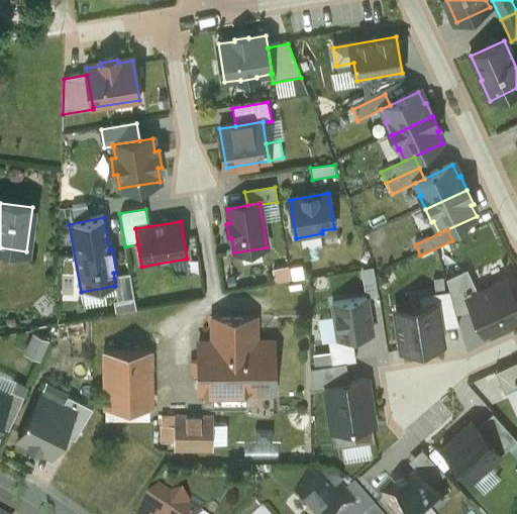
[(277,283),(292,279),(288,266),(274,270),(277,283)]
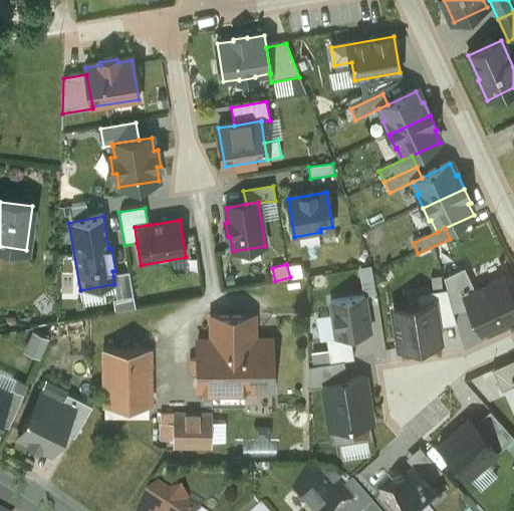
[(371,266),(358,269),(362,290),(368,297),(376,295),(371,266)]
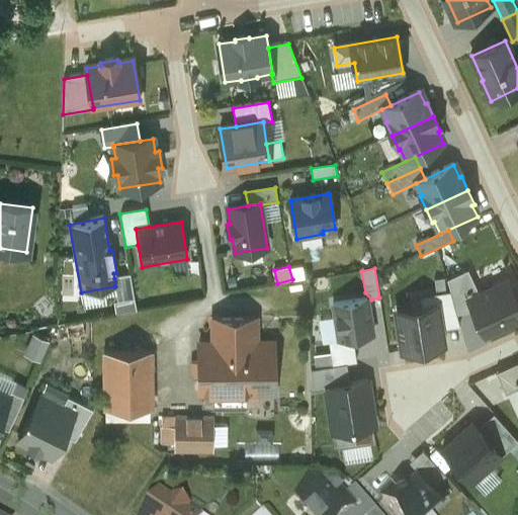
[(467,271),(447,280),(450,292),(456,316),(473,311),(468,299),(480,294),(467,271)]
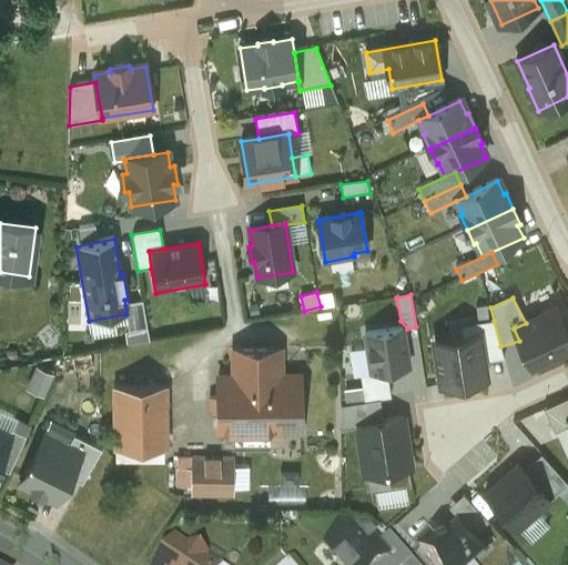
[(125,305),(127,314),(125,314),(129,333),(148,330),(143,302),(125,305)]
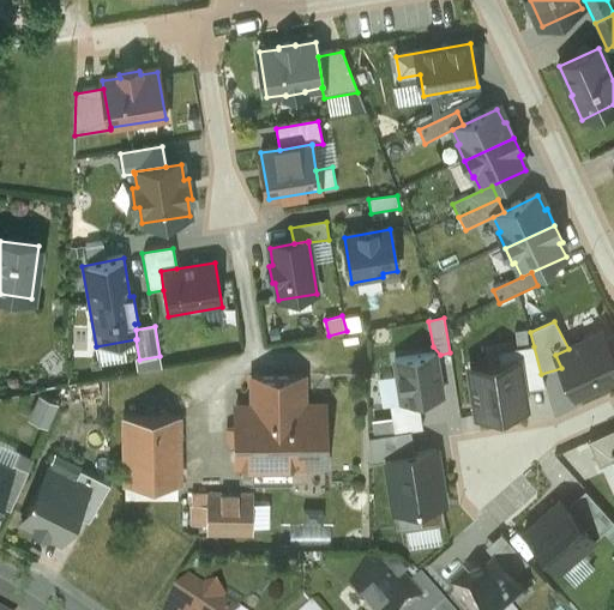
[(561,368),(576,398),(613,380),(613,362),(612,356),(613,355),(613,354),(602,330),(583,338),(584,342),(569,349),(555,355),(561,368)]
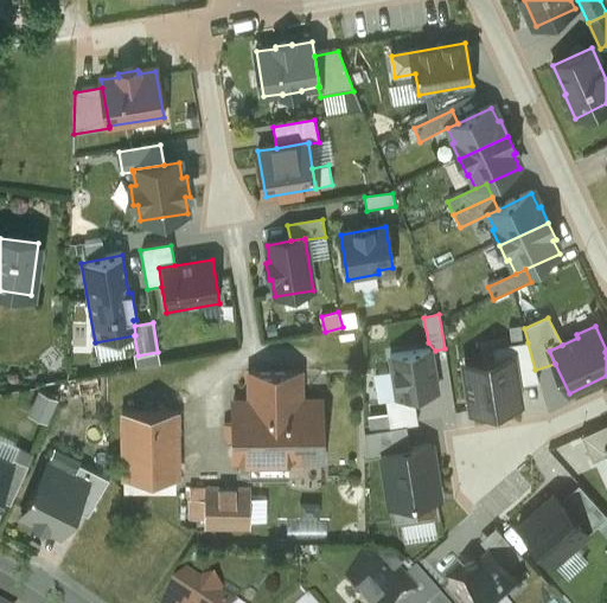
[(535,370),(528,342),(509,346),(510,357),(512,357),(517,387),(538,384),(535,370)]
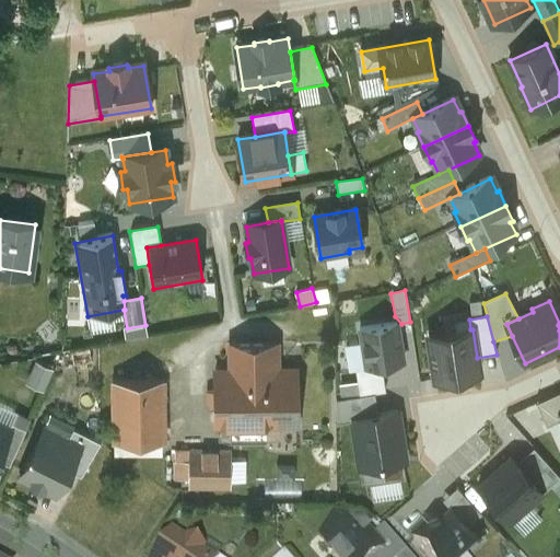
[(435,381),(479,374),(477,358),(473,329),(470,329),(469,320),(454,322),(456,332),(429,336),(435,381)]
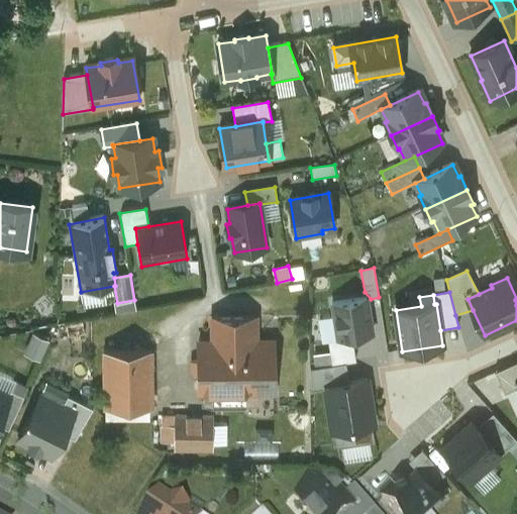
[(352,338),(372,335),(367,299),(332,305),(338,340),(352,338)]
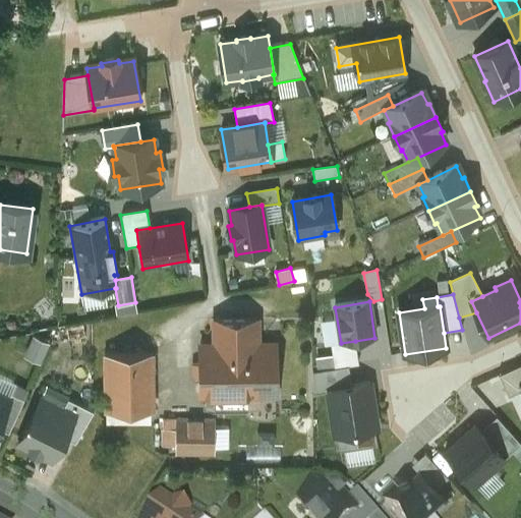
[(257,322),(214,322),(214,345),(199,345),(199,370),(200,397),(231,397),(231,411),(247,411),(247,396),(276,396),(275,369),(275,345),(257,345),(257,322)]
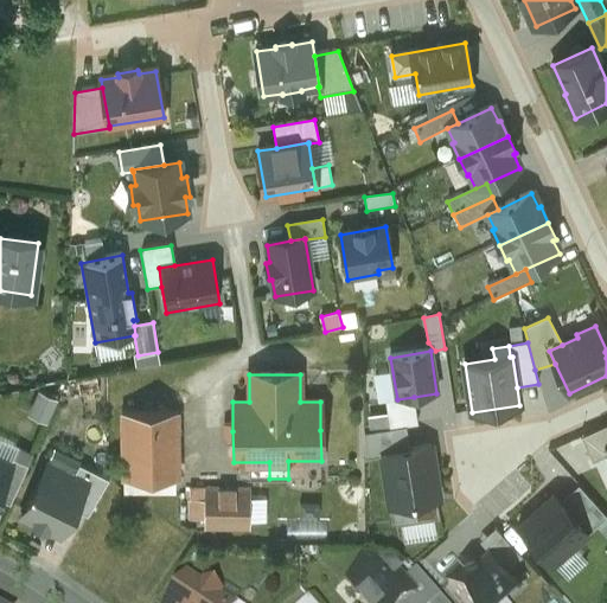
[(414,397),(397,399),(385,402),(390,430),(407,427),(419,425),(414,397)]
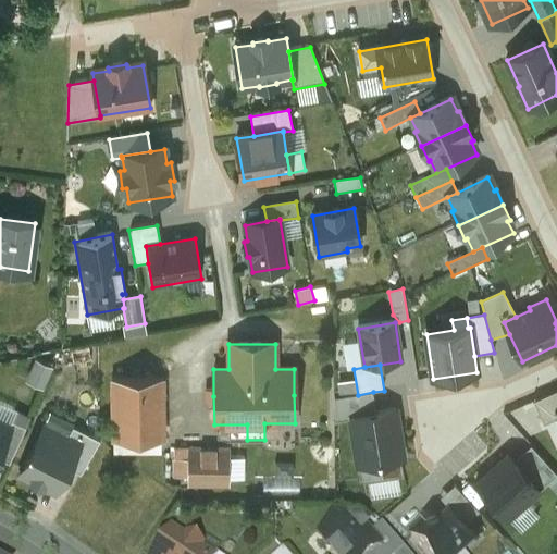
[(162,379),(112,379),(113,441),(163,440),(162,379)]
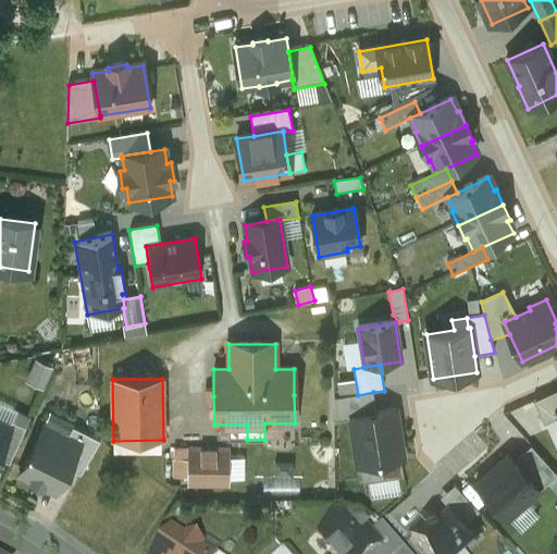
[(556,391),(533,403),(544,426),(556,419),(556,391)]
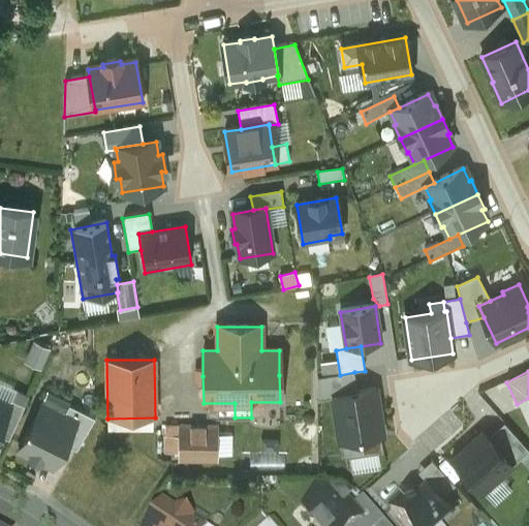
[(317,400),(333,398),(333,397),(358,393),(354,372),(340,375),(317,378),(317,400)]
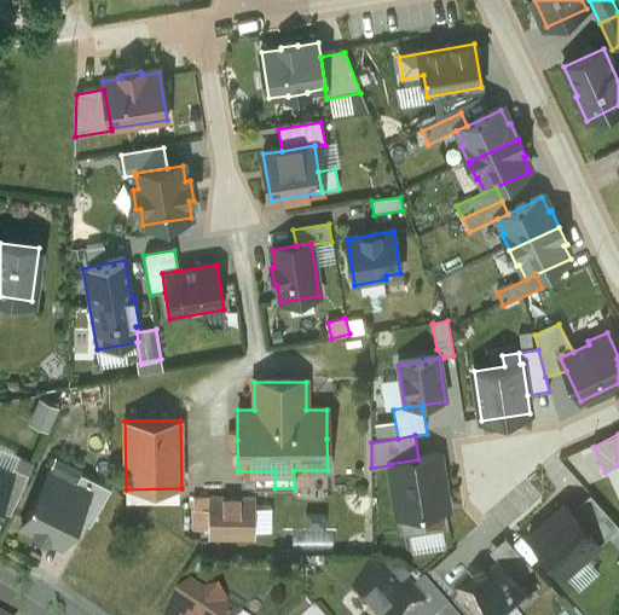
[(404,537),(447,531),(445,511),(449,510),(439,456),(418,459),(389,464),(389,465),(397,518),(400,517),(404,537)]
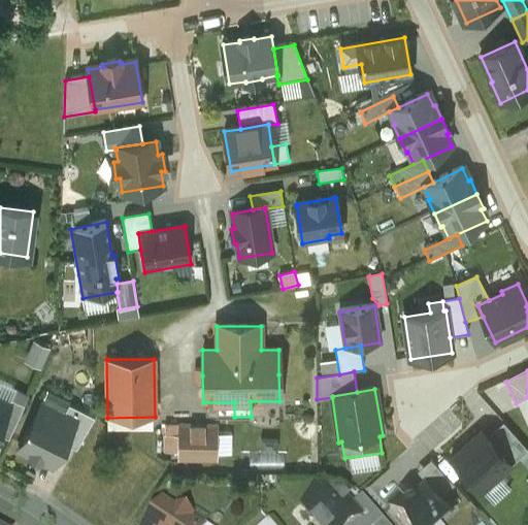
[(10,407),(0,429),(0,436),(9,441),(24,407),(11,401),(9,406),(10,407)]
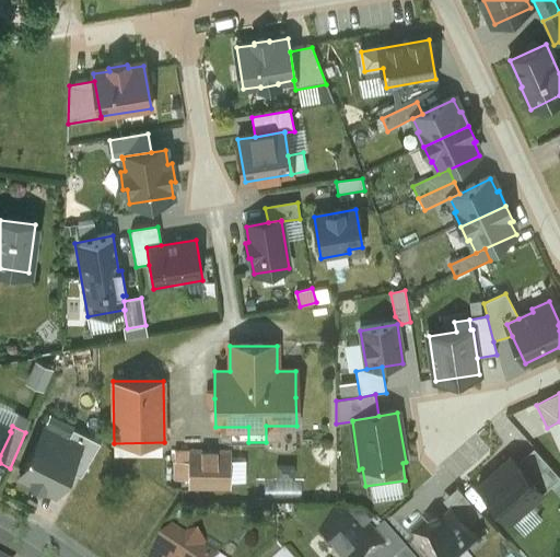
[(0,455),(11,432),(10,431),(0,427),(0,455)]
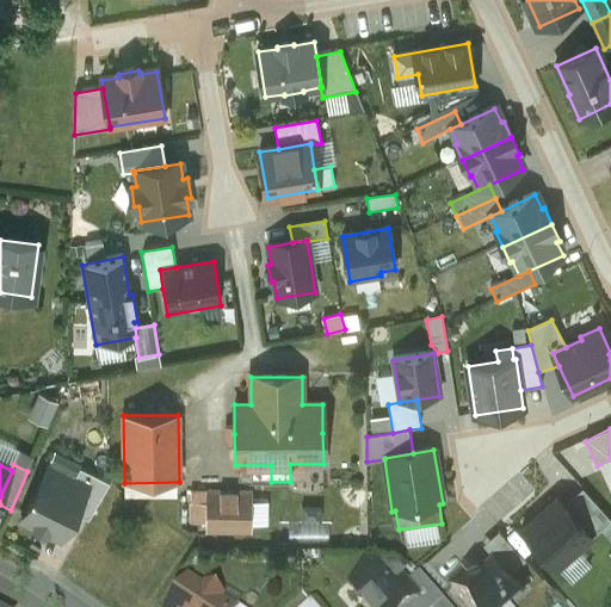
[(74,514),(87,489),(74,482),(48,469),(22,521),(61,540),(74,514)]
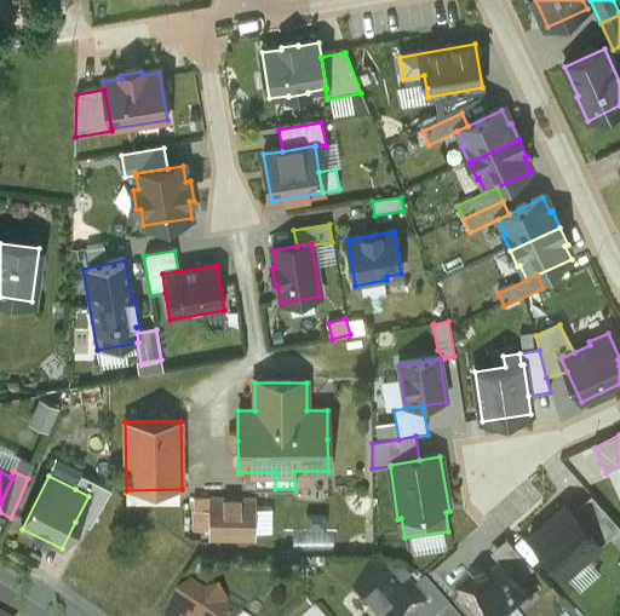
[(75,489),(89,496),(75,522),(90,529),(112,491),(80,477),(75,489)]
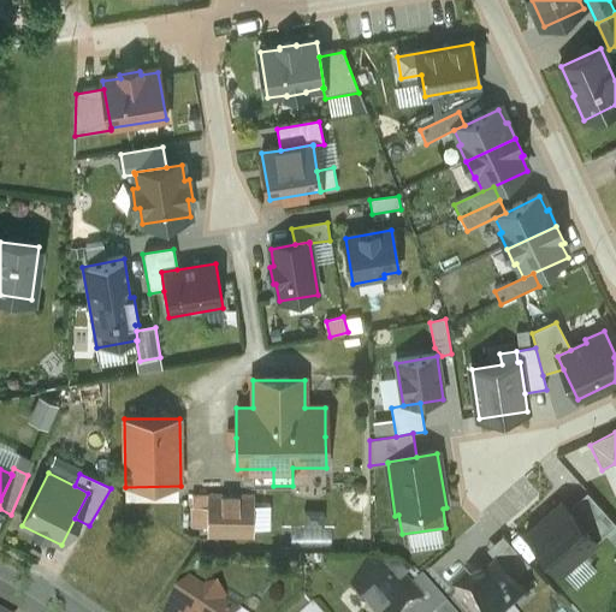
[(587,494),(568,510),(597,542),(615,527),(587,494)]
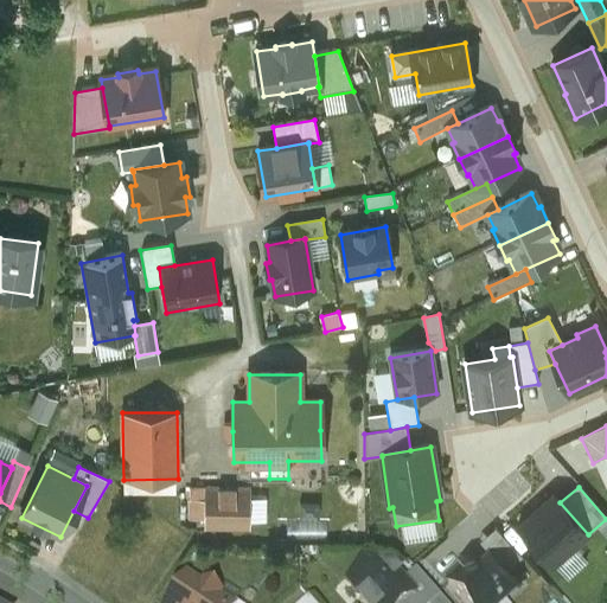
[(204,491),(189,491),(189,501),(204,501),(204,491)]
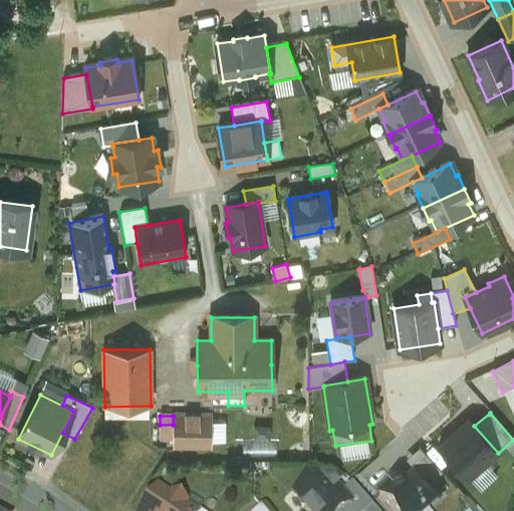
[(211,416),(173,416),(173,425),(173,450),(211,450),(211,416)]
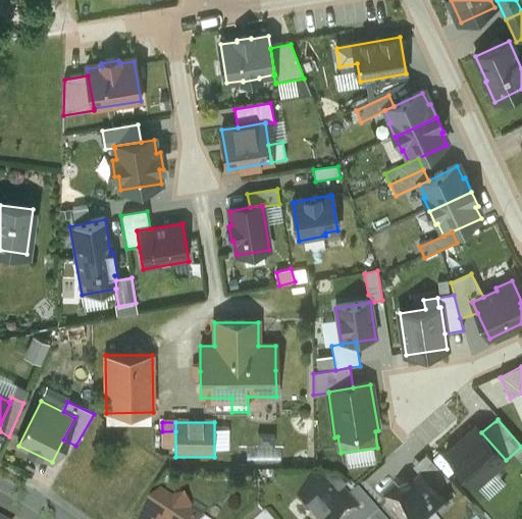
[(475,487),(506,460),(481,432),(476,427),(446,454),(475,487)]
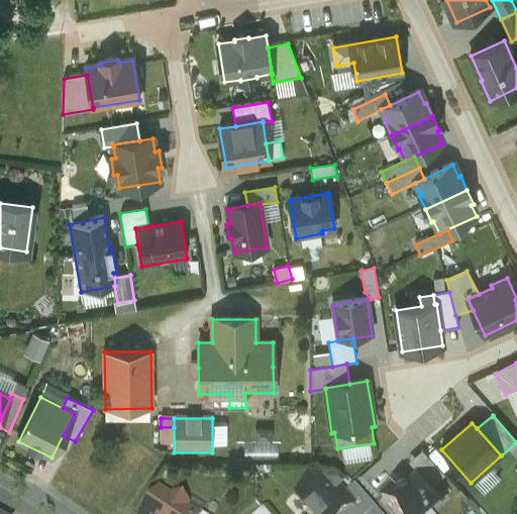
[(228,444),(227,424),(214,424),(215,444),(228,444)]
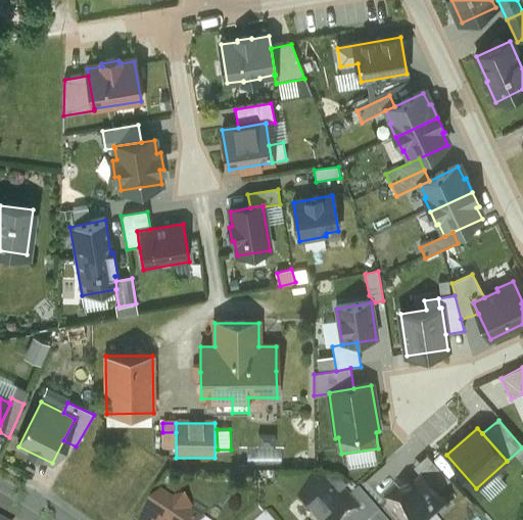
[(421,477),(433,491),(446,479),(427,457),(413,469),(421,477)]
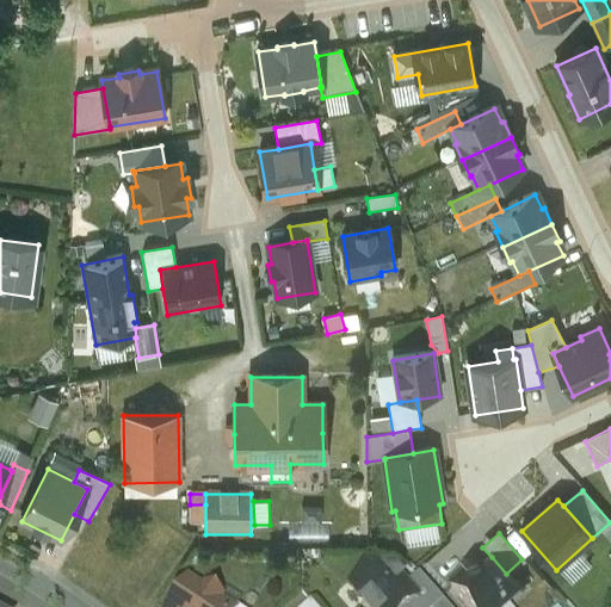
[(572,584),(593,565),(582,552),(561,571),(572,584)]
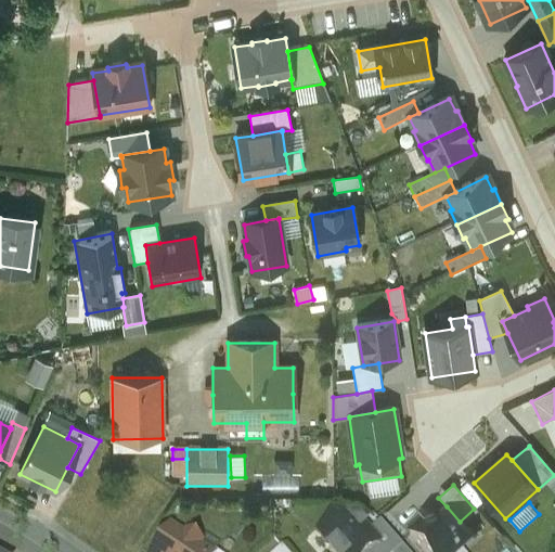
[(462,551),(476,539),(460,522),(447,506),(435,517),(433,515),(420,527),(422,529),(410,540),(418,551),(462,551)]
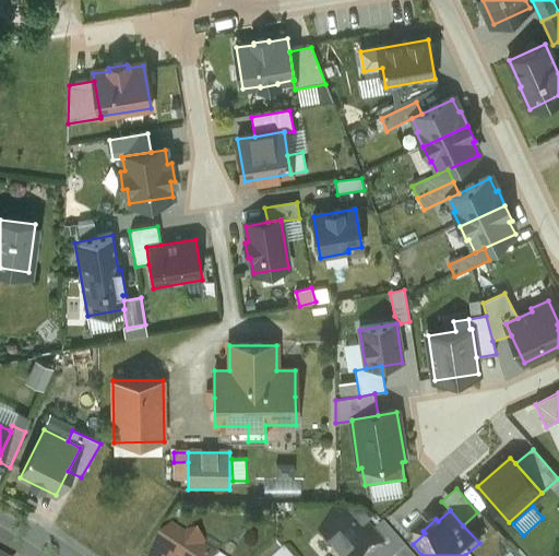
[(380,555),(381,554),(370,542),(348,518),(321,543),(332,555),(380,555)]
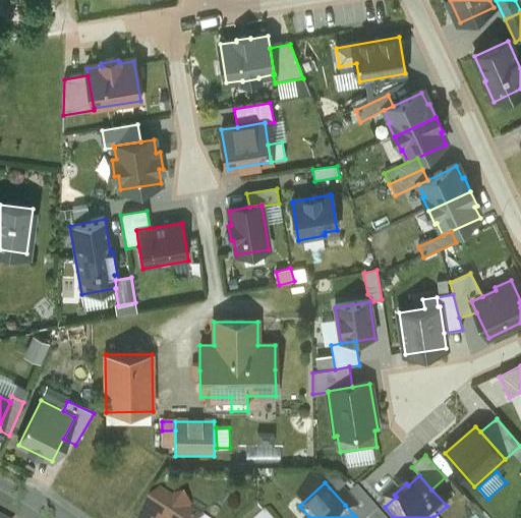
[(357,495),(345,505),(355,516),(354,517),(377,517),(357,495)]
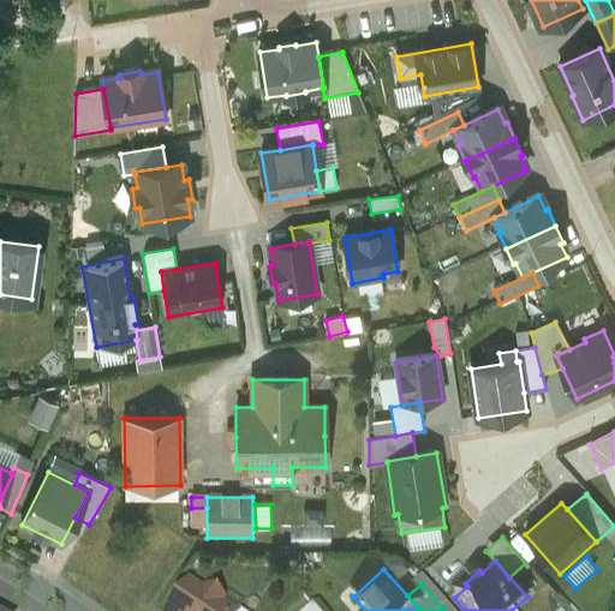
[(187,592),(174,610),(221,610),(222,609),(207,598),(204,601),(187,592)]
